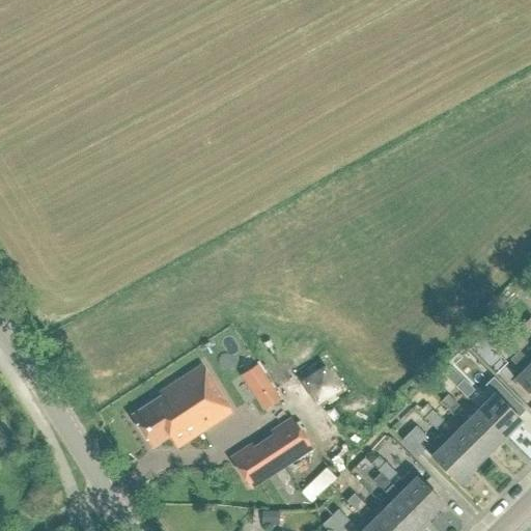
[(508,340),(520,351),(528,342),(516,332),(508,340)]
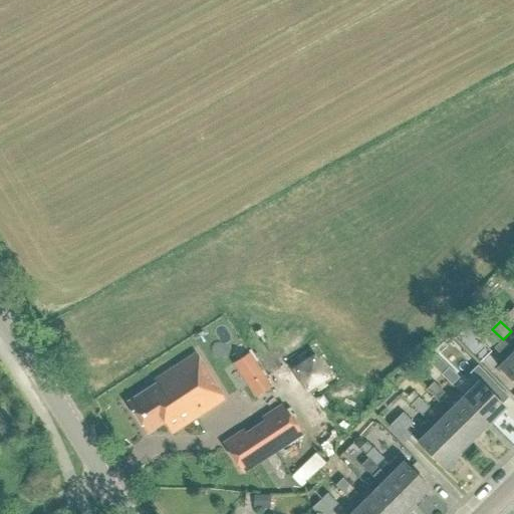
[(501,339),(491,330),(485,337),(494,346),(501,339)]
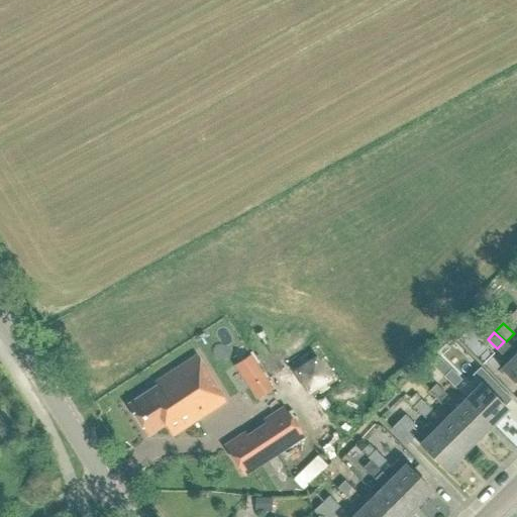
[(516,385),(516,353),(515,352),(510,346),(501,355),(506,360),(500,368),(516,385)]
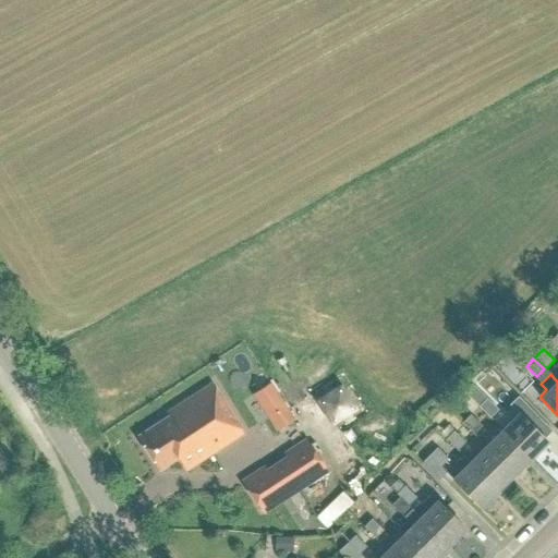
[(294,420),(270,383),(252,395),(276,432),(294,420)]
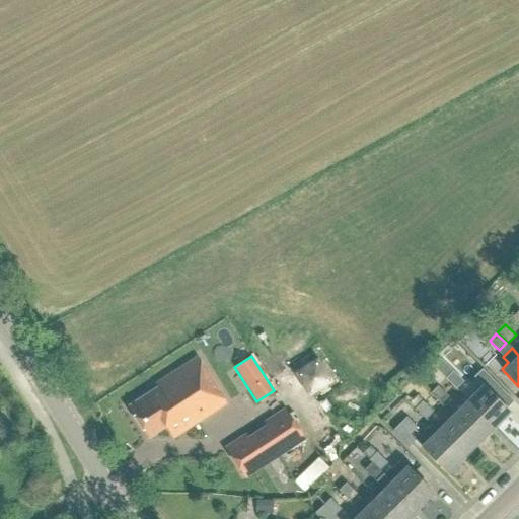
[(197,357),(154,385),(156,388),(128,406),(148,437),(167,425),(174,437),(227,403),(197,357)]
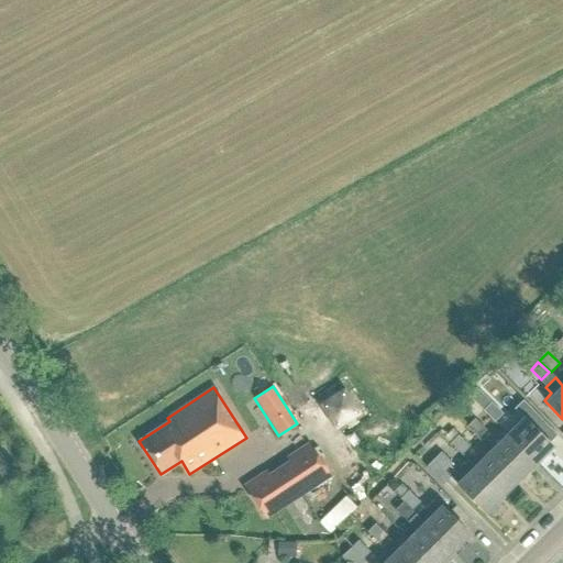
[(492,403),(478,389),(471,397),(495,422),(503,414),(492,401),(492,403)]
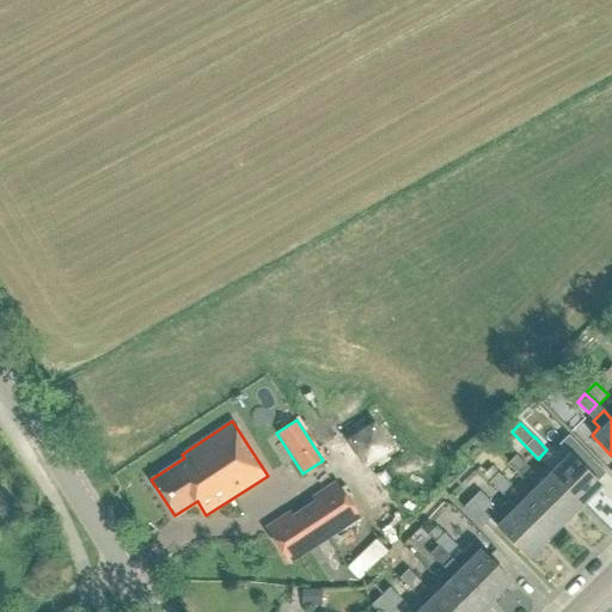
[(569,452),(550,471),(580,502),(600,483),(569,452)]
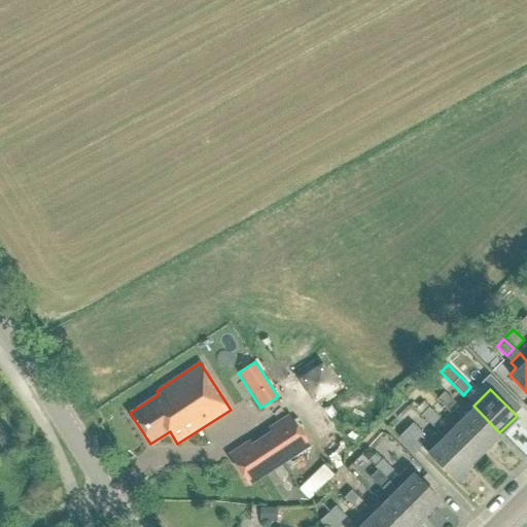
[(436,399),(448,411),(456,402),(445,391),(436,399)]
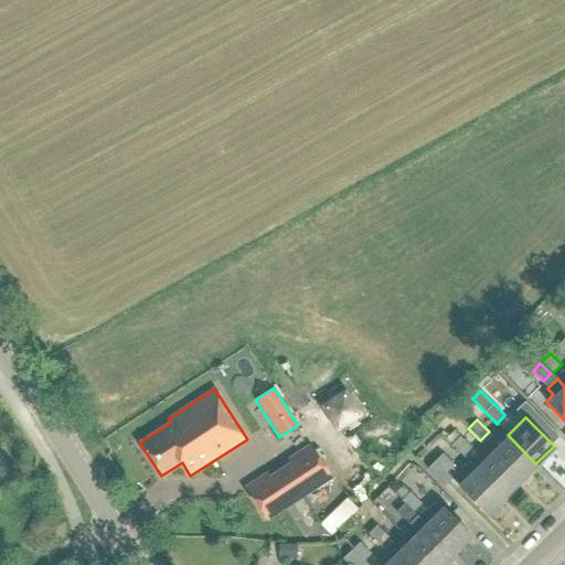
[(508,435),(491,451),(519,480),(535,464),(508,435)]
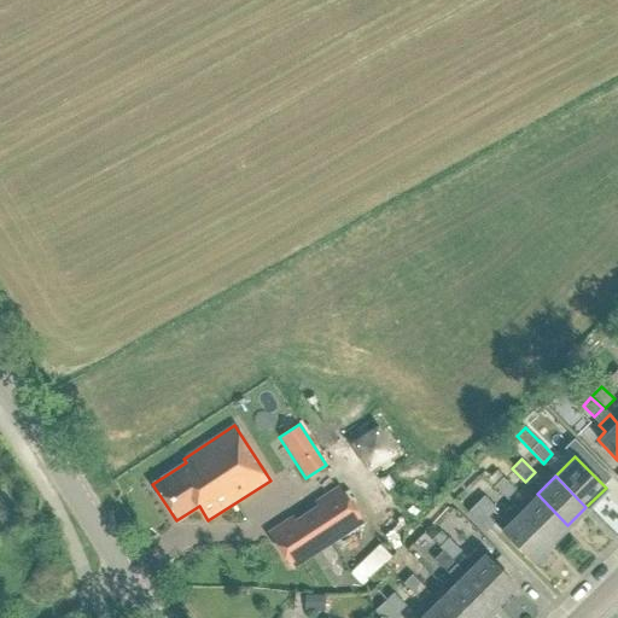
[(516,490),(503,478),(495,487),(507,499),(516,490)]
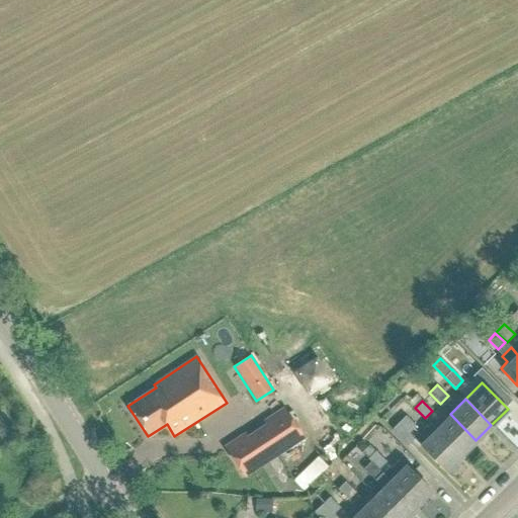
[(224,446),(245,478),(305,438),(283,406),(262,420),(264,424),(247,435),(244,432),(224,446)]
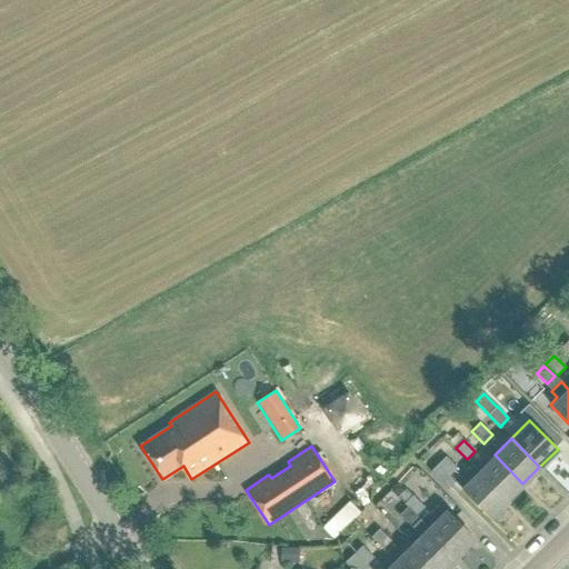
[(495,455),(478,471),(506,500),(522,483),(495,455)]
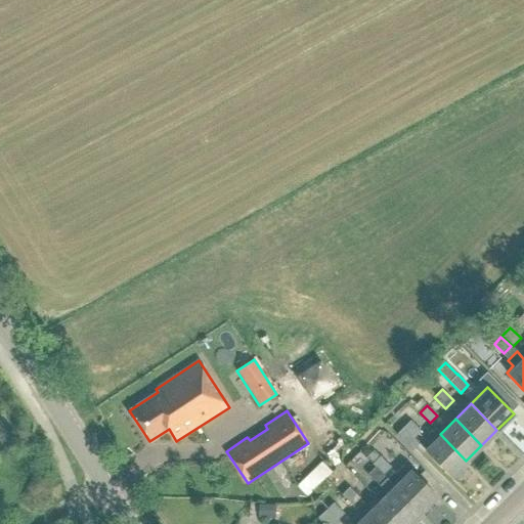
[(410,421),(396,435),(412,451),(420,443),(415,438),(422,431),(410,421)]
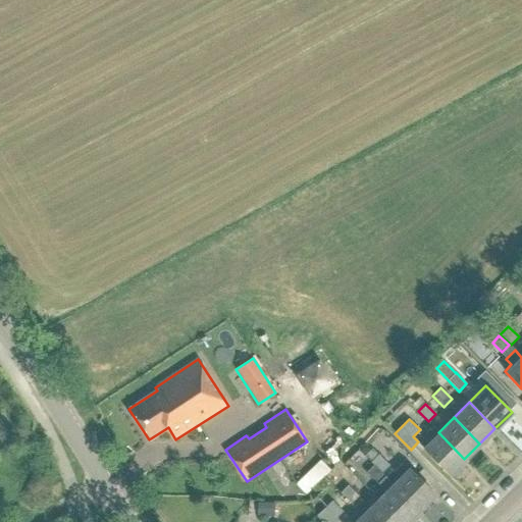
[(431,439),(422,448),(449,474),(464,459),(438,432),(432,427),(425,433),(431,439)]
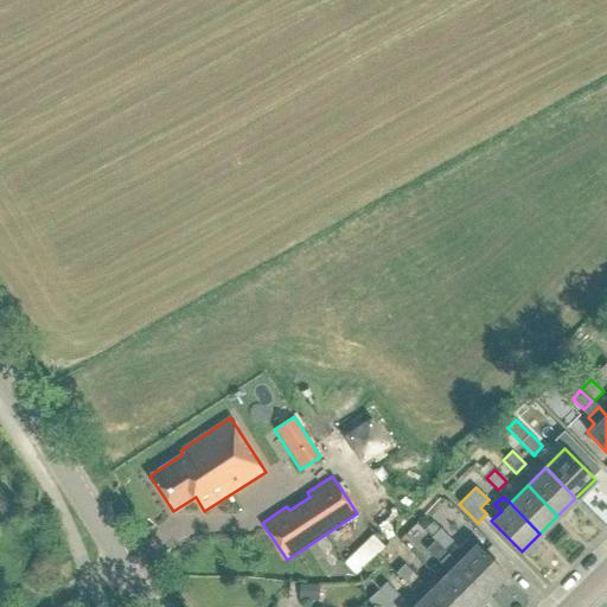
[(395,528),(366,554),(377,564),(404,538),(395,528)]
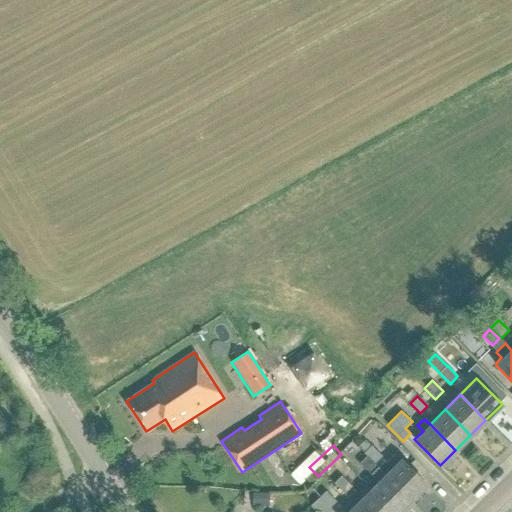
[(382,456),(372,446),(364,453),(367,455),(375,463),(382,456)]
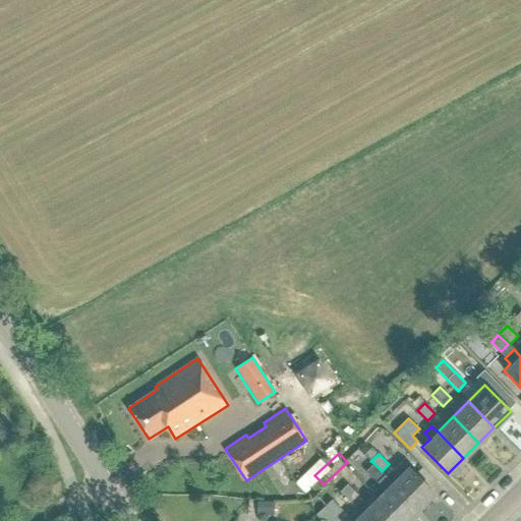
[(398,477),(392,482),(418,510),(435,494),(408,467),(402,461),(392,471),(398,477)]
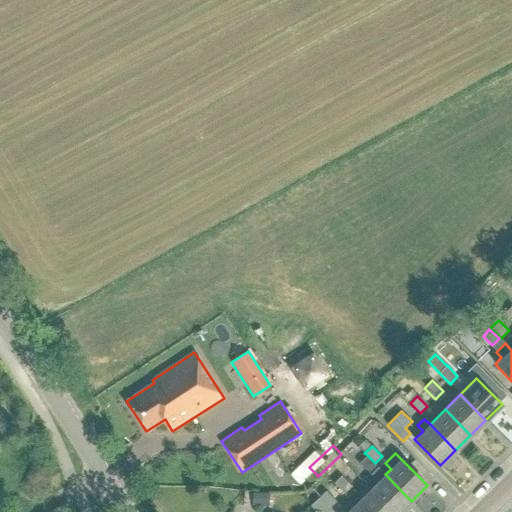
[(378,481),(370,489),(392,511),(400,511),(411,501),(385,474),(375,463),(367,455),(359,463),(378,481)]
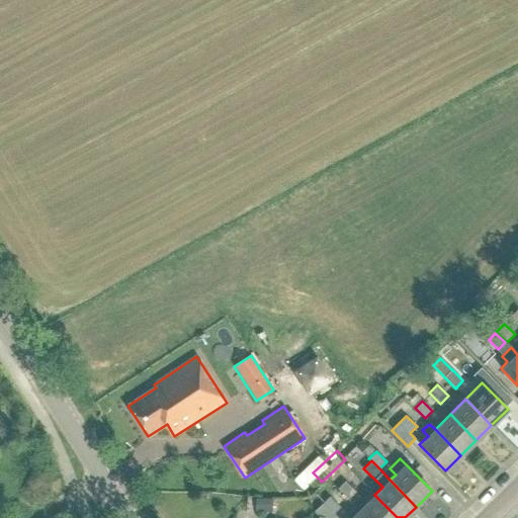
[(338,489),(349,499),(356,492),(345,482),(338,489)]
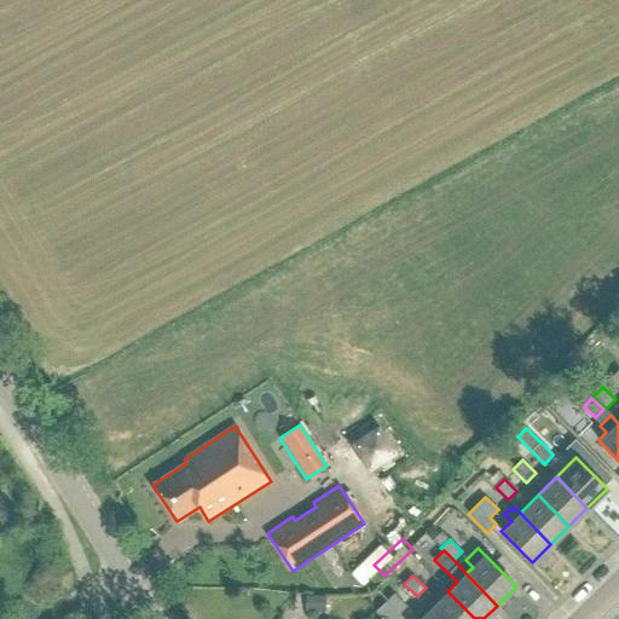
[(439,601),(429,609),(439,618),(474,618),(447,591),(443,586),(434,596),(439,601)]
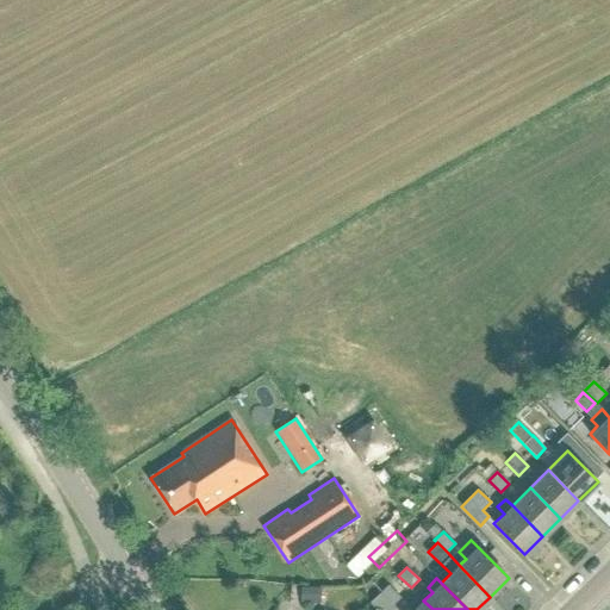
[(388,585),(371,603),(377,609),(396,609),(392,607),(402,598),(388,585)]
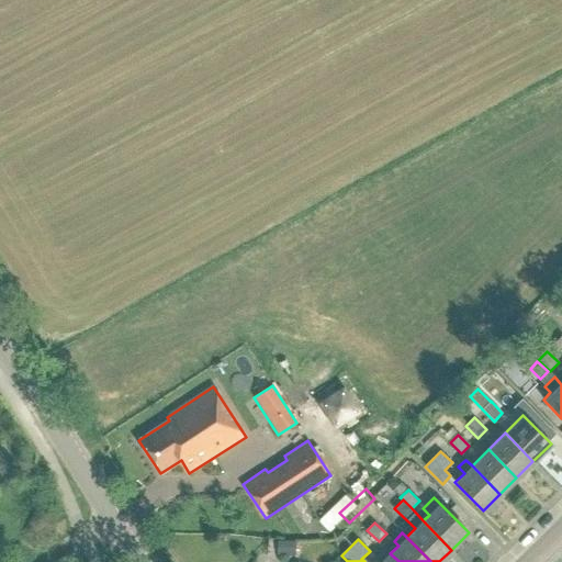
[(294,541),(277,541),(277,555),(294,557),(294,541)]
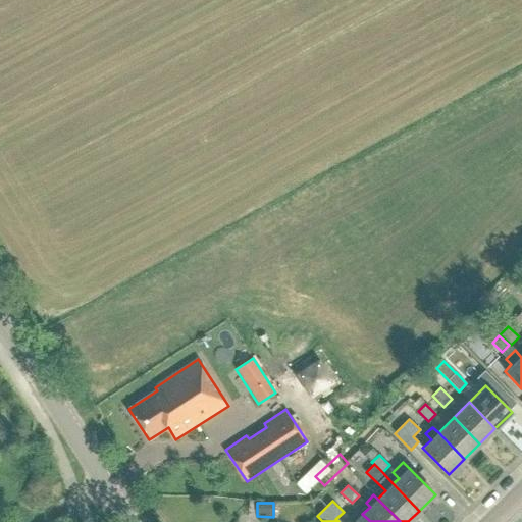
[(370,521),(362,514),(358,510),(351,517),(355,521),(353,521),(370,521)]
